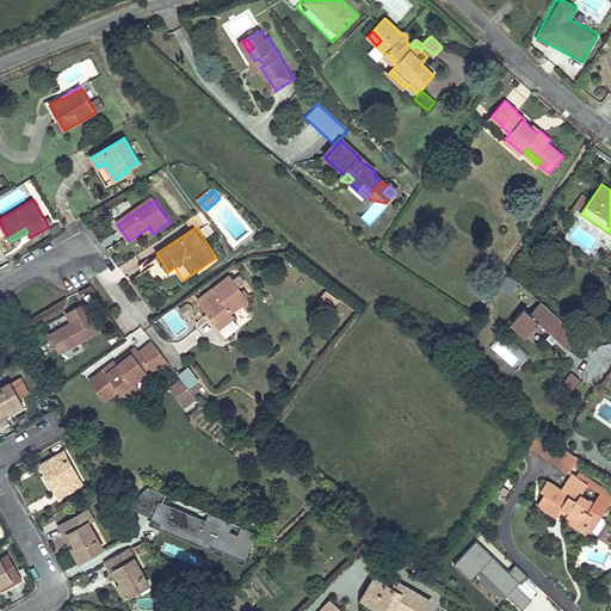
[(218,296),(204,307),(220,327),(234,316),(230,313),(248,298),(230,276),(213,288),(216,292),(218,296)]
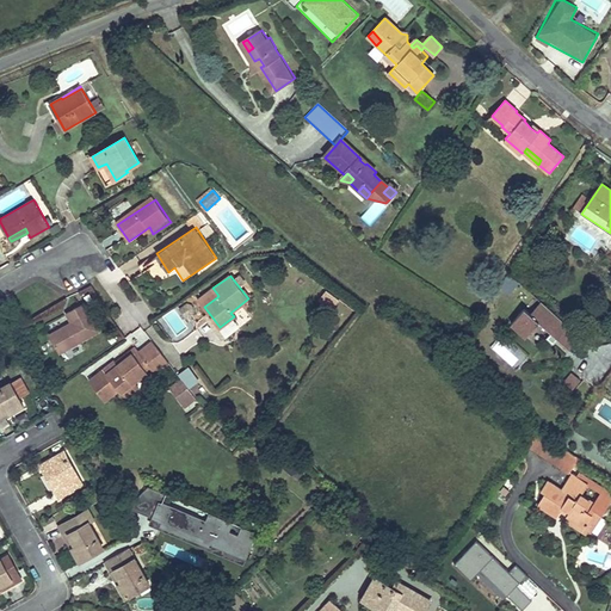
[(319,297),(332,307),(339,300),(326,289),(319,297)]
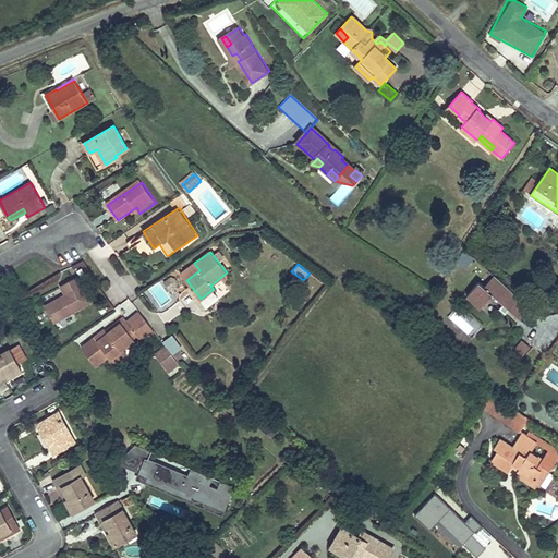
[(197,267),(184,277),(186,280),(199,270),(197,267)]
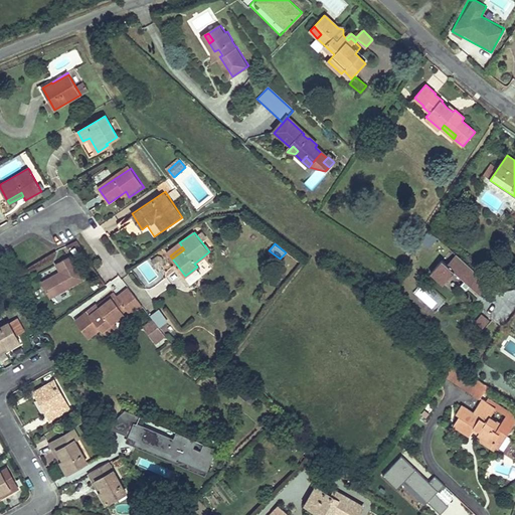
[(480,294),(488,283),(449,249),(428,273),(443,284),(453,271),(480,294)]
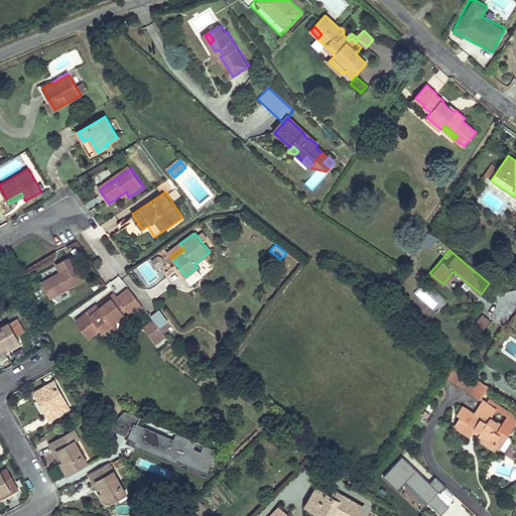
[(60,272),(42,282),(51,297),(84,278),(71,256),(56,264),(60,272)]
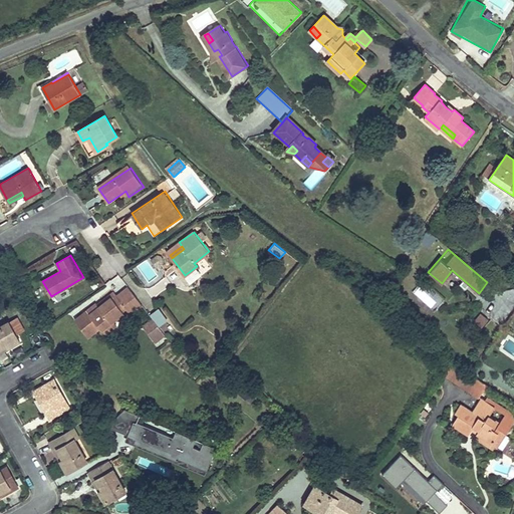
[(443,283),(452,290),(457,283),(466,290),(469,286),(452,272),(443,283)]
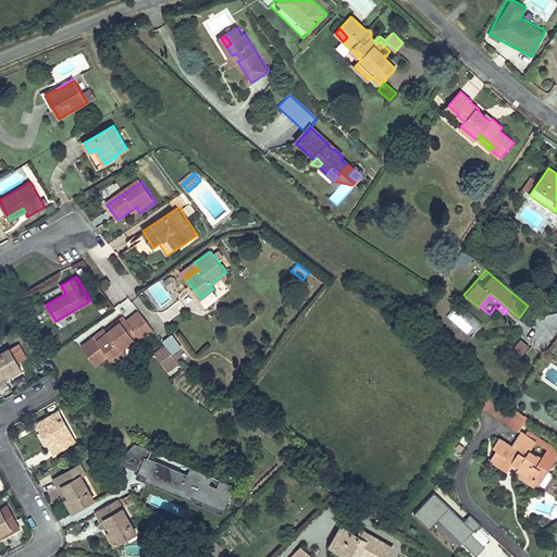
[(458,302),(446,314),(469,336),(481,324),(458,302)]
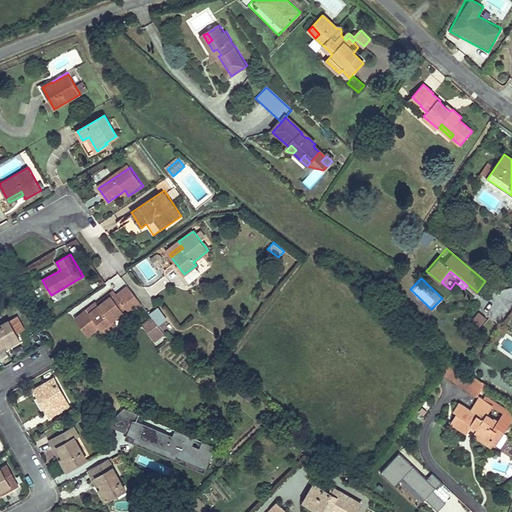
[(103,302),(116,292),(114,290),(108,295),(107,294),(88,308),(91,312),(99,305),(101,307),(105,304),(103,302)]
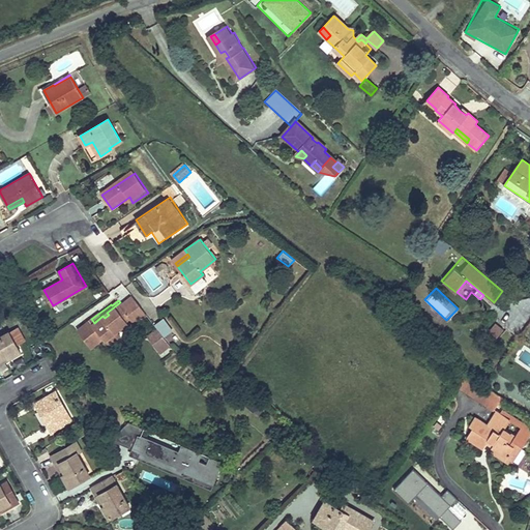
[(487,332),(496,339),(503,328),(494,322),(487,332)]
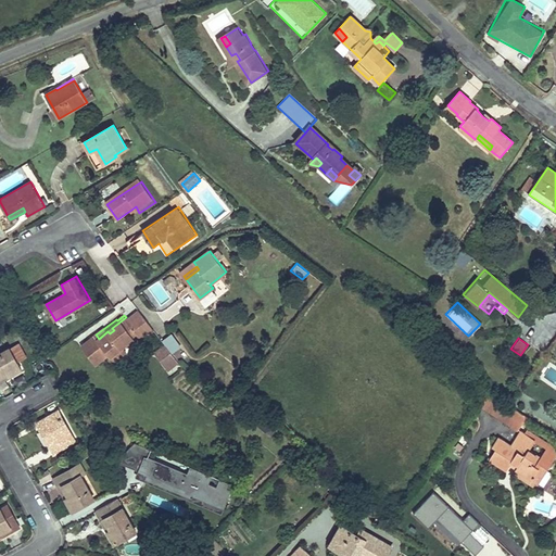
[(111,356),(124,346),(121,343),(108,353),(111,356)]
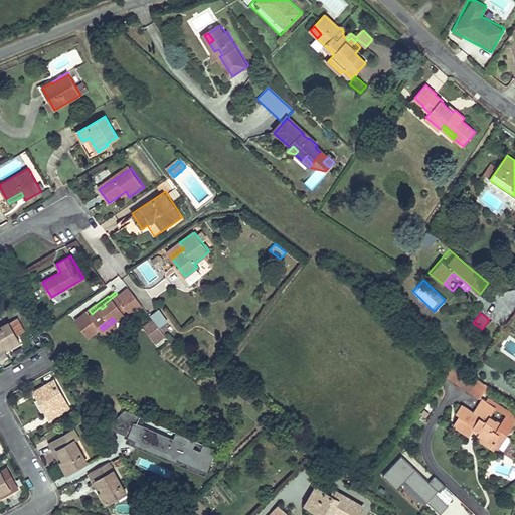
[(144,326),(154,338),(163,331),(153,319),(144,326)]
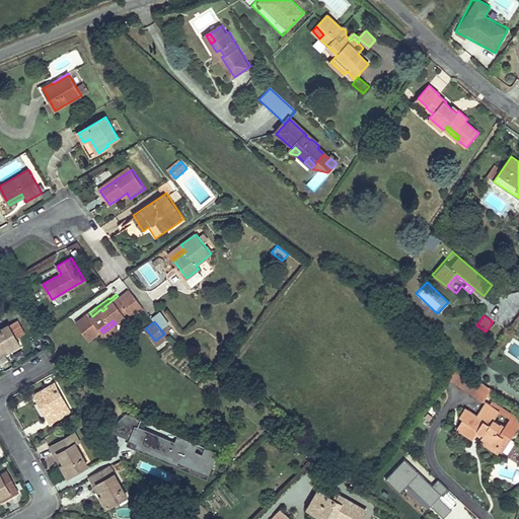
[(5,327),(0,329),(0,356),(6,354),(4,351),(7,349),(9,351),(20,345),(13,332),(9,335),(5,327)]
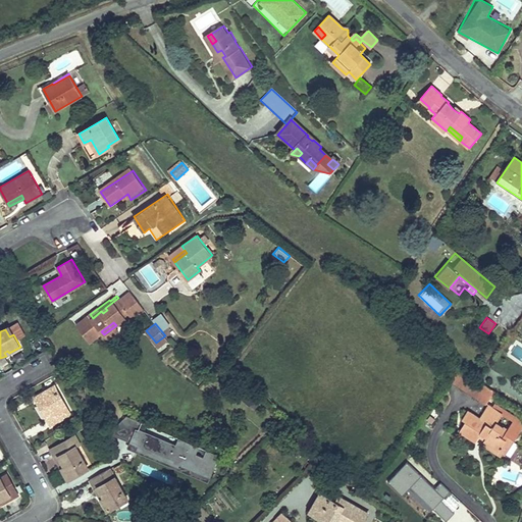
[(165,335),(156,343),(159,347),(168,340),(165,335)]
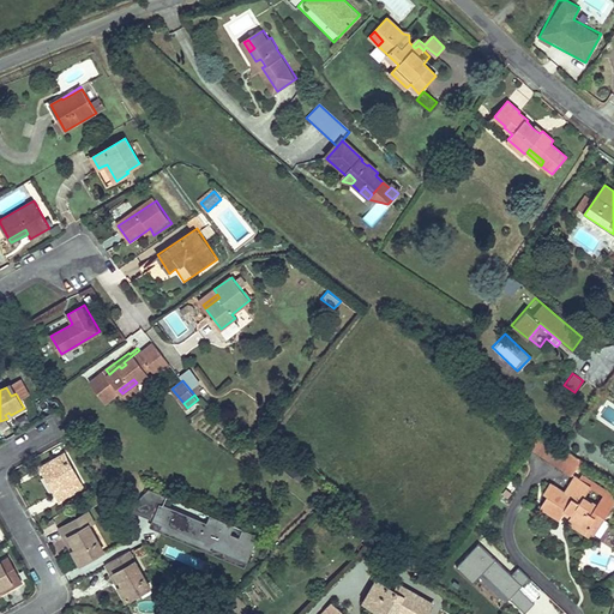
[(573,475),(583,457),(539,432),(528,450),(573,475)]
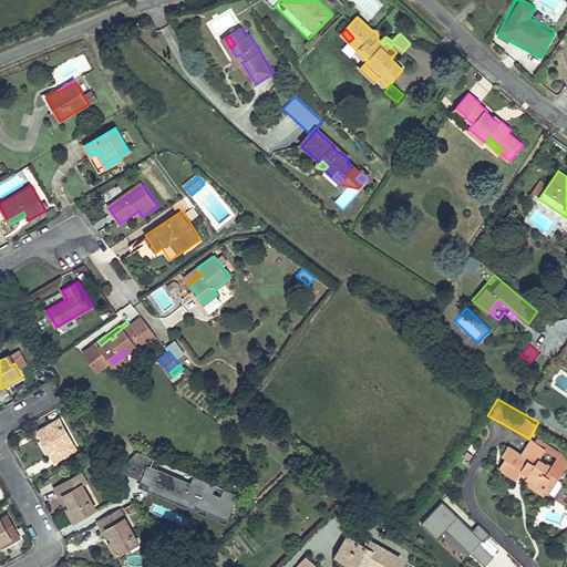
[(60,420),(40,431),(53,455),(51,456),(54,464),(78,451),(60,420)]
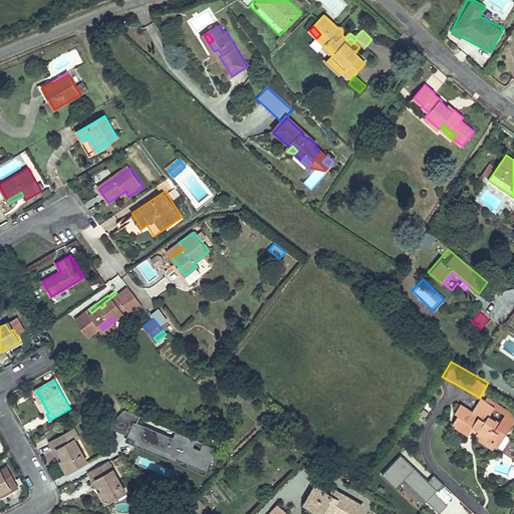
[(474,412),(462,405),(456,413),(459,415),(454,424),(469,436),(475,427),(480,429),(477,433),(492,442),(496,435),(502,440),(507,431),(499,426),(500,423),(488,418),(493,407),(483,400),(474,412)]
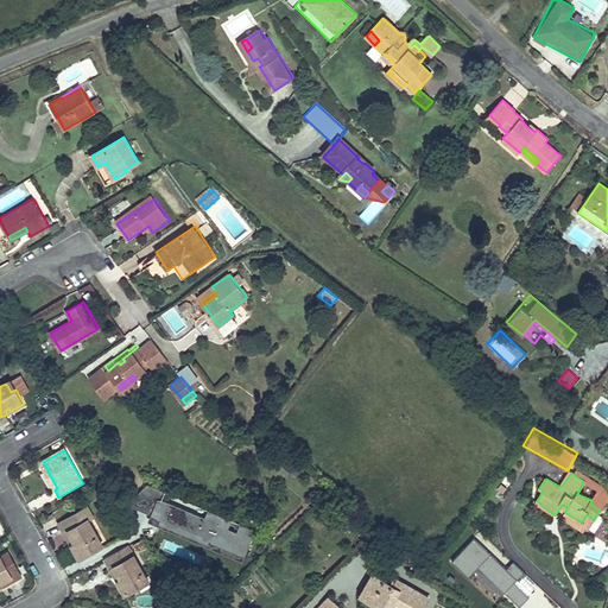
[(159,494),(149,523),(244,561),(255,532),(159,494)]
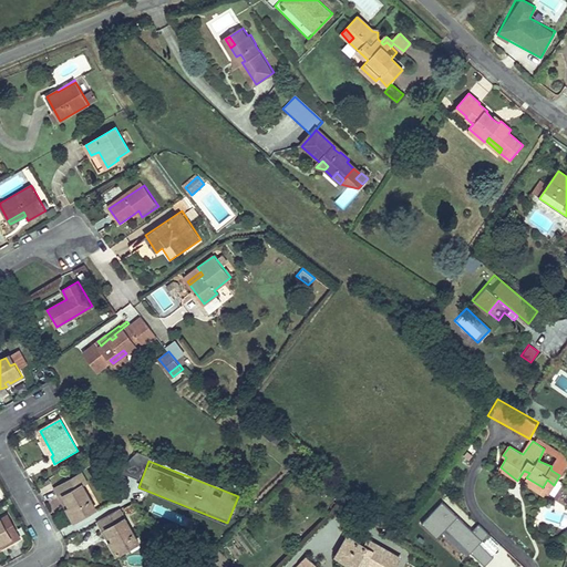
[(82,485),(60,497),(64,505),(68,504),(70,507),(66,509),(73,522),(86,514),(85,511),(94,506),(82,485)]
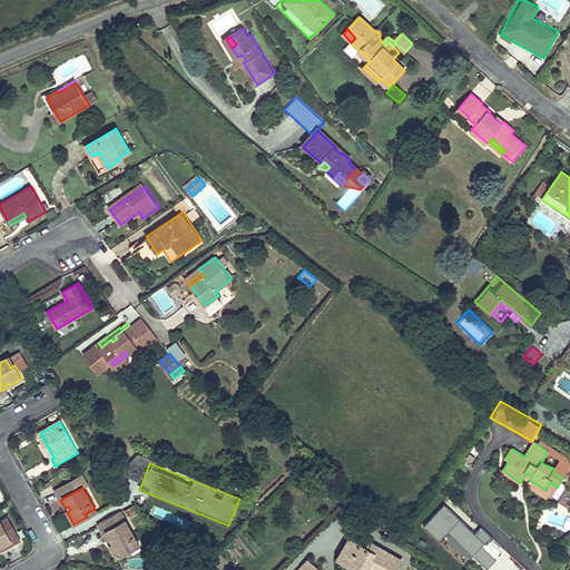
[(480,527),(474,533),(443,504),(423,526),(452,552),(459,544),(484,569),(503,549),(480,527)]
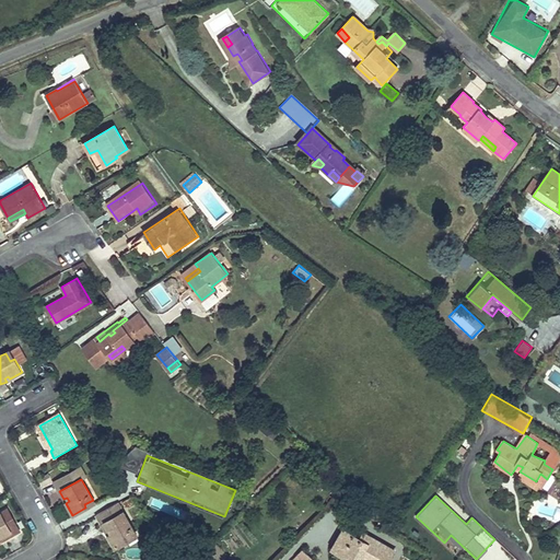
[(9,508),(3,510),(14,533),(20,531),(9,508)]
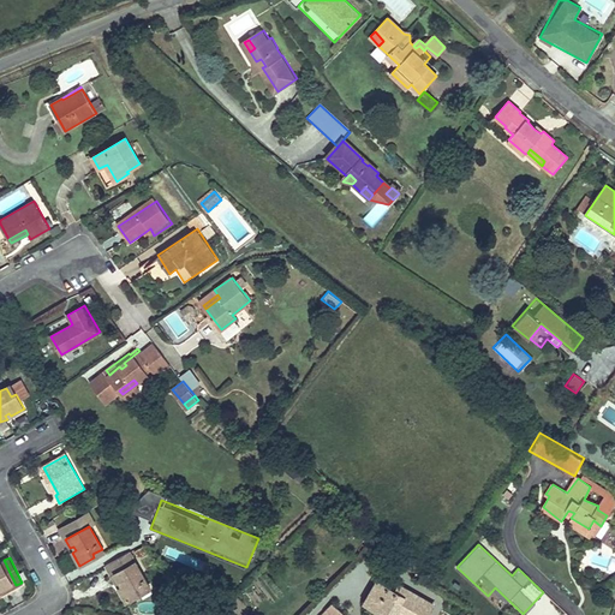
[(136,562),(112,575),(117,584),(119,583),(121,586),(119,589),(126,602),(142,595),(138,590),(148,585),(136,562)]
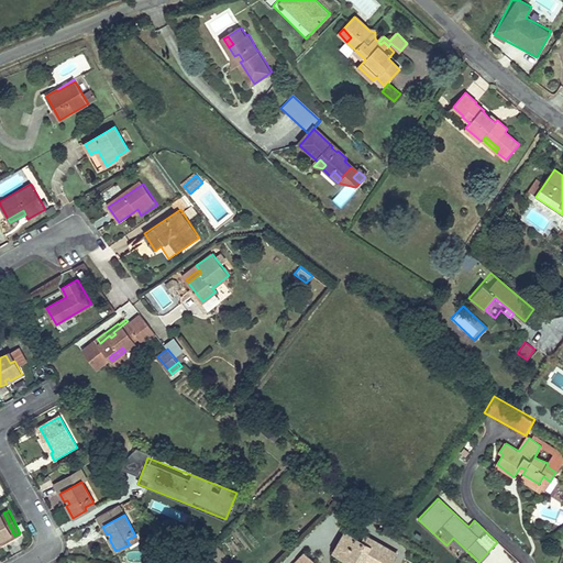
[(0,516),(0,544),(1,544),(0,542),(0,540),(11,534),(0,516)]
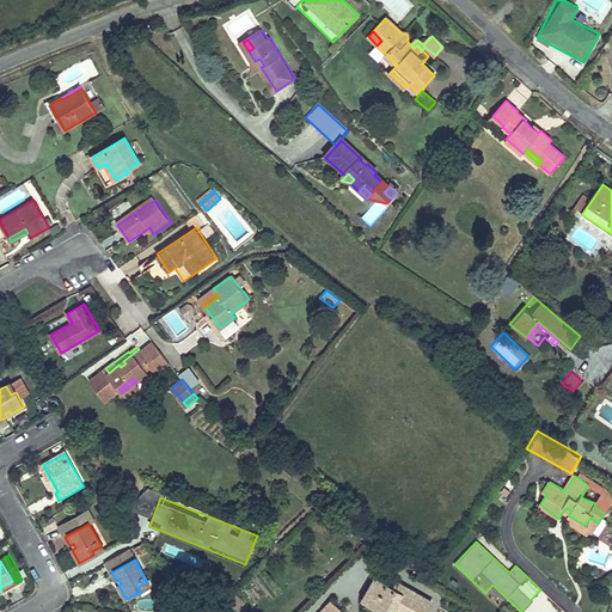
[(395,591),(378,579),(365,598),(385,611),(386,611),(391,606),(395,607),(401,611),(399,611),(427,611),(432,606),(405,589),(402,595),(395,591)]
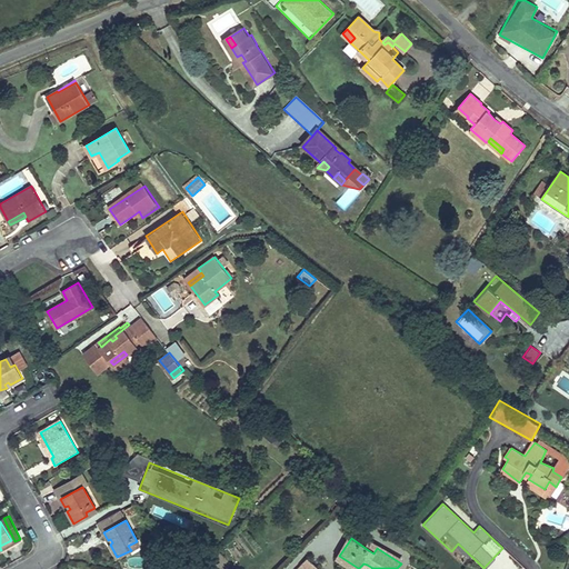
[(373,553),(377,548),(370,543),(367,549),(373,553)]
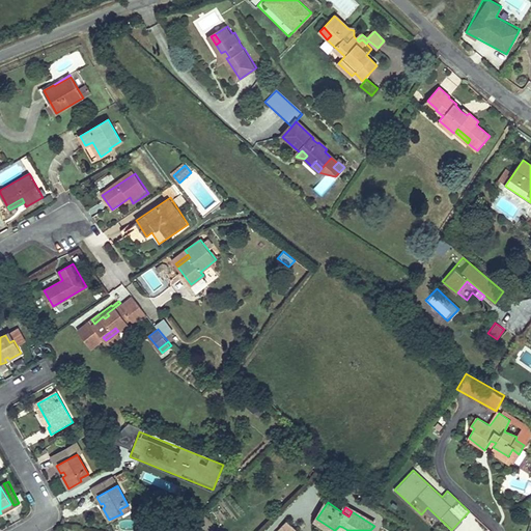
[(299,530),(284,520),(277,529),(279,530),(299,530)]
